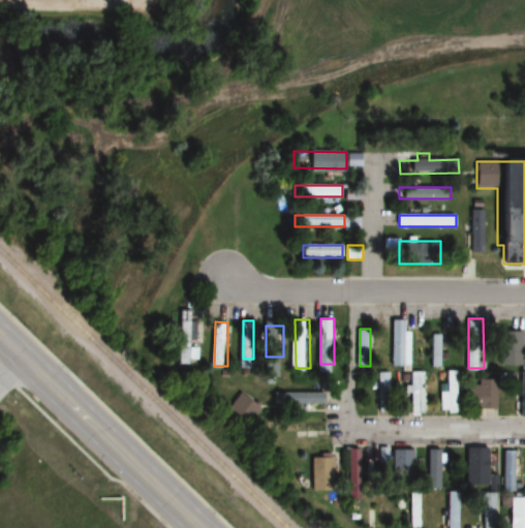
[(502,330),(502,365),(524,365),(524,330),(502,330)]
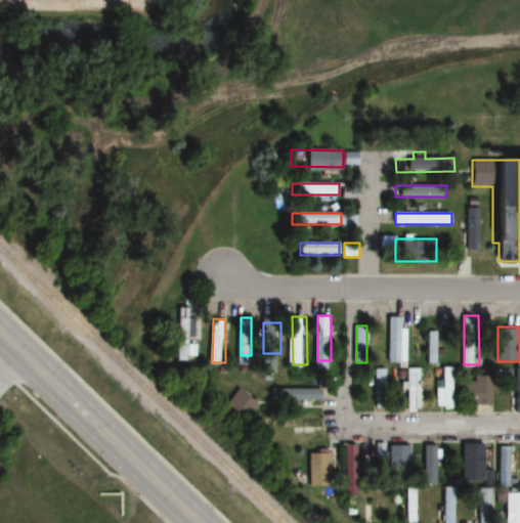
[(426,362),(440,362),(440,332),(426,332),(426,362)]
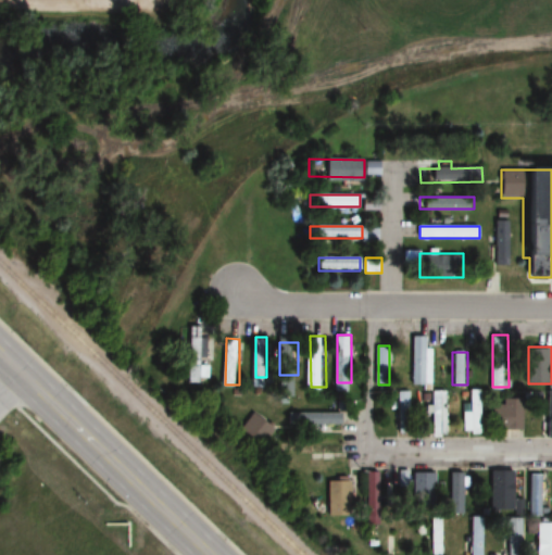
[(481,433),(481,389),(467,389),(467,433),(481,433)]
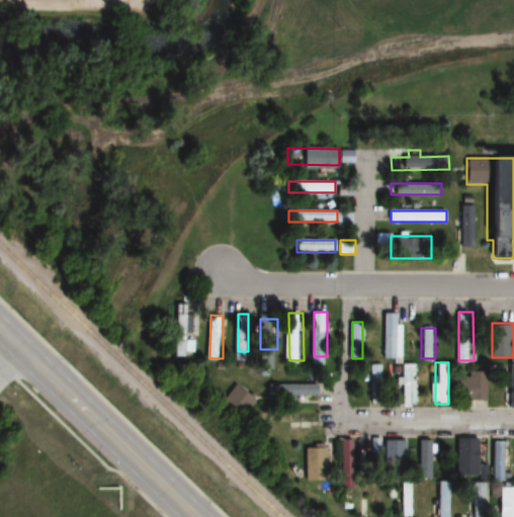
[(417,363),(403,363),(403,405),(417,405),(417,363)]
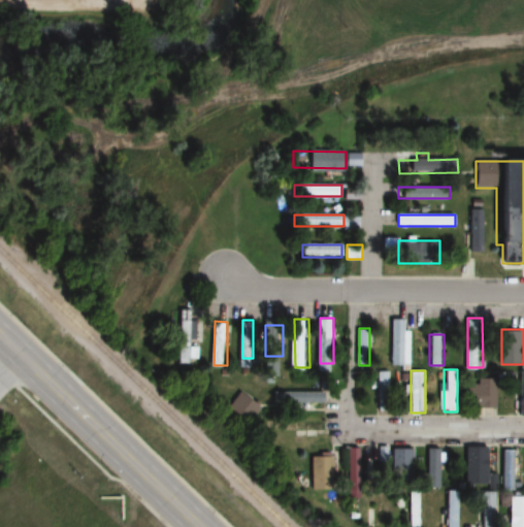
[(390,394),(390,371),(379,371),(379,394),(390,394)]
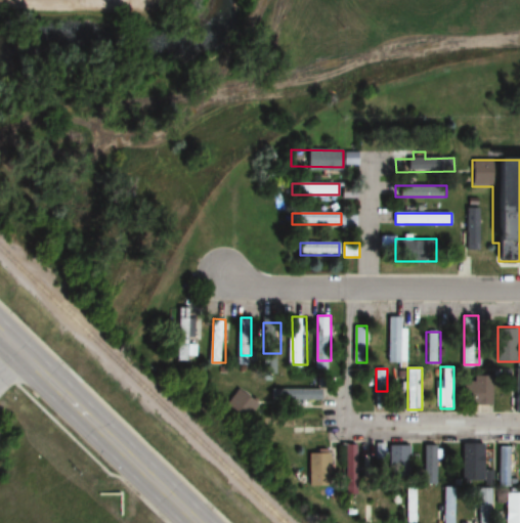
[(493,376),(468,376),(468,404),(493,404),(493,376)]
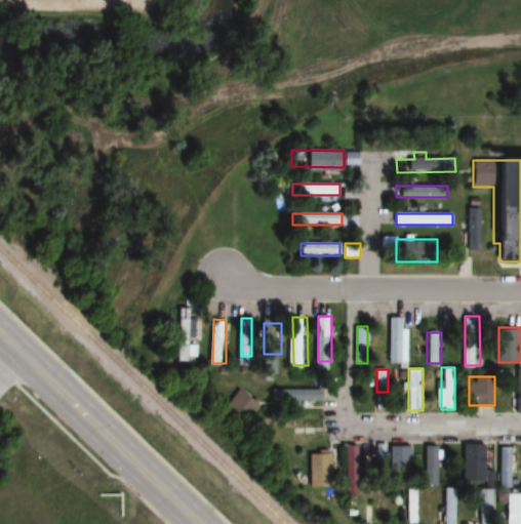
[(257,400),(242,389),(231,404),(245,415),(257,400)]
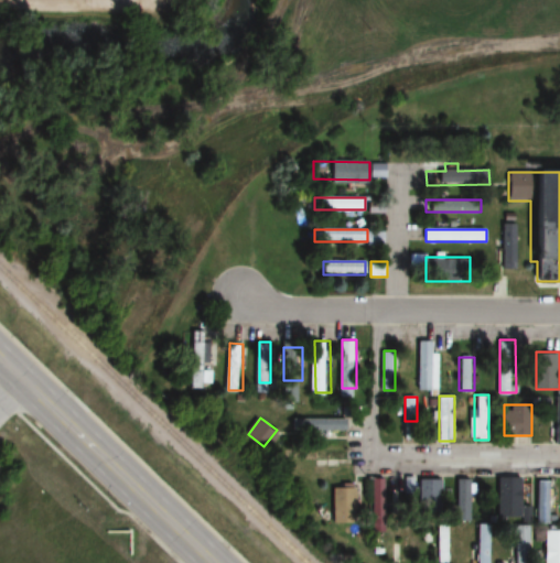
[(523,516),(523,475),(498,475),(498,516),(523,516)]
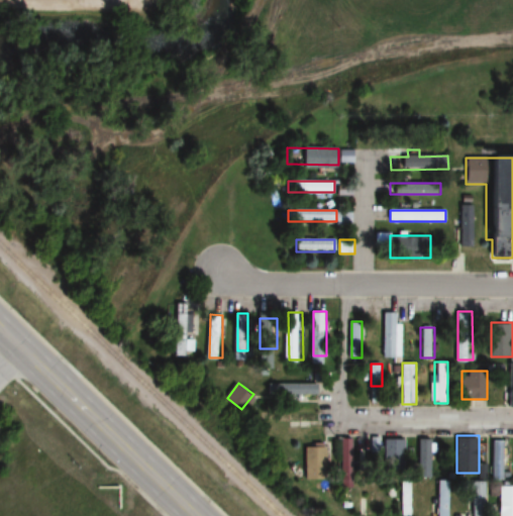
[(420,477),(433,477),(433,438),(420,438),(420,477)]
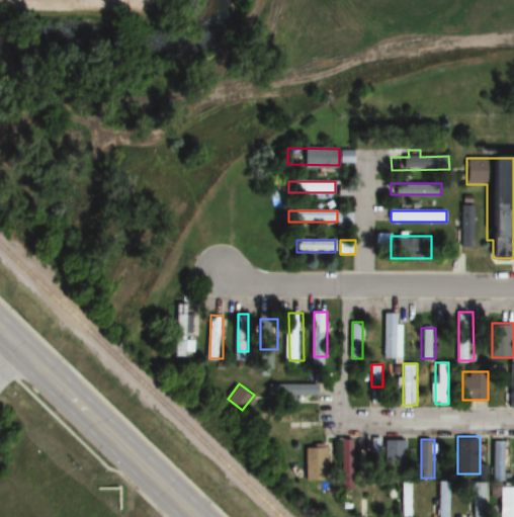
[(495,479),(506,479),(506,439),(495,439),(495,479)]
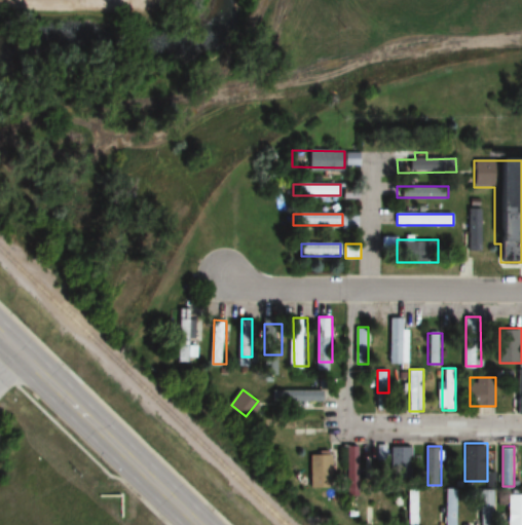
[(403,465),(414,463),(411,449),(400,451),(403,465)]
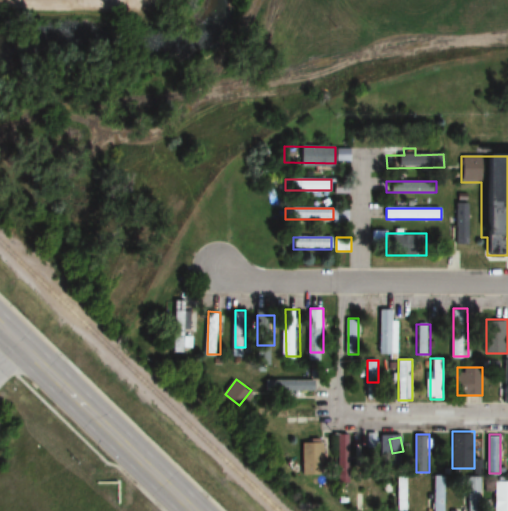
[(324,440),(303,440),(303,473),(324,473),(324,440)]
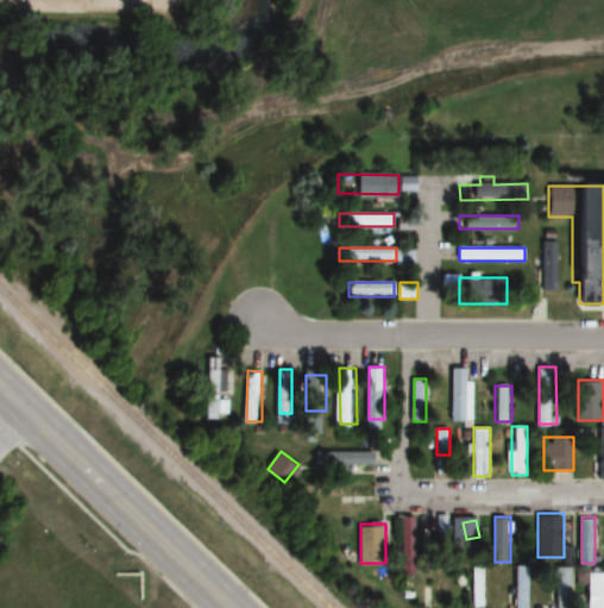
[(473,607),(483,607),(483,564),(473,564),(473,607)]
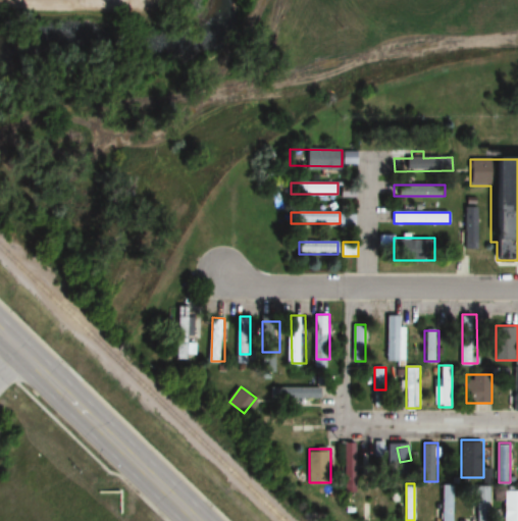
[(453,520),(454,485),(443,485),(441,520),(453,520)]
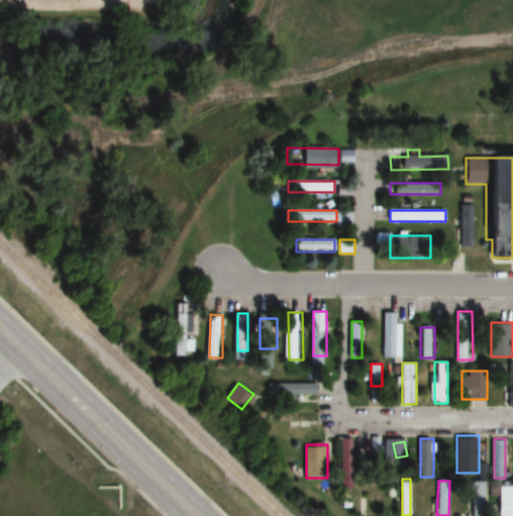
[(472,515),(487,515),(488,481),(473,481),(472,515)]
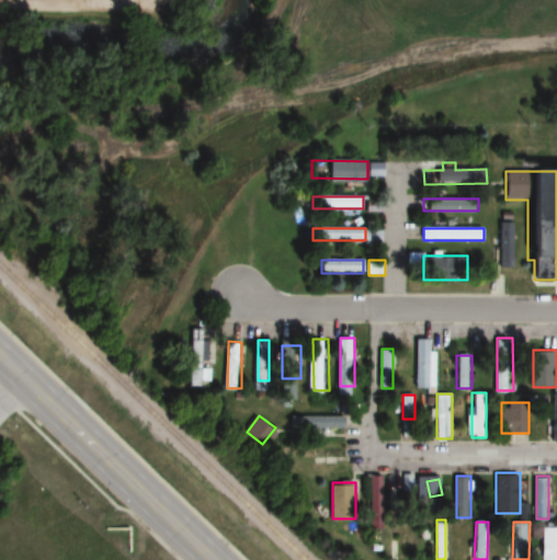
[(556,527),(543,527),(543,559),(556,559),(556,527)]
